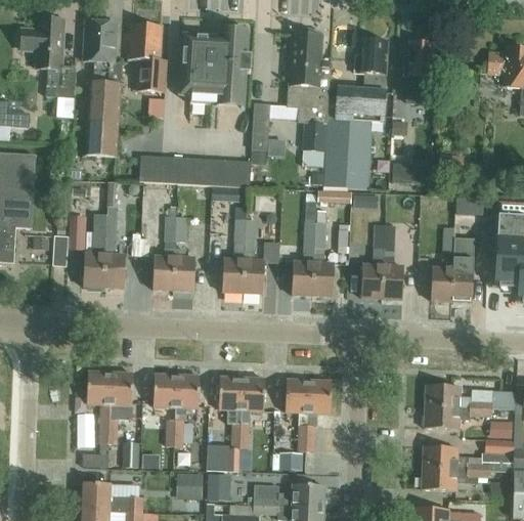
[(38,50),(38,52),(37,73),(48,74),(47,96),(75,97),(76,67),(62,66),(64,18),(39,17),(39,30),(23,29),(22,49),(38,50)]
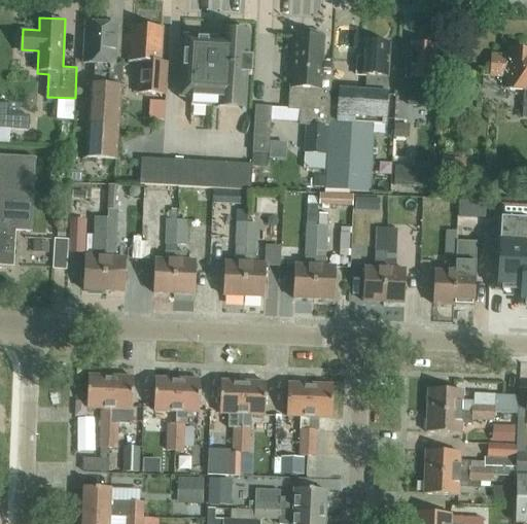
[(115,65),(117,23),(88,21),(86,37),(84,36),(83,61),(96,62),(95,82),(92,82),(88,155),(118,158),(123,84),(121,83),(123,65),(115,65)]
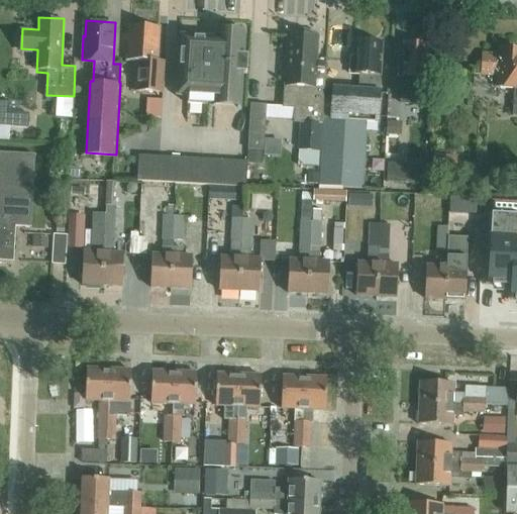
[(158,59),(160,24),(130,22),(129,45),(127,44),(127,54),(129,54),(129,59),(137,59),(136,85),(165,87),(167,60),(158,59)]
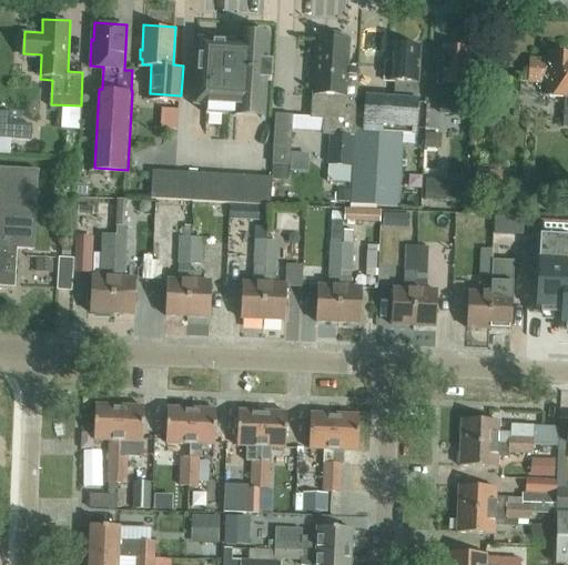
[(195,39),(194,53),(198,53),(195,102),(206,103),(205,112),(262,115),(264,79),(271,79),(272,60),(265,60),(267,33),(240,31),(239,40),(222,39),(222,40),(195,39)]
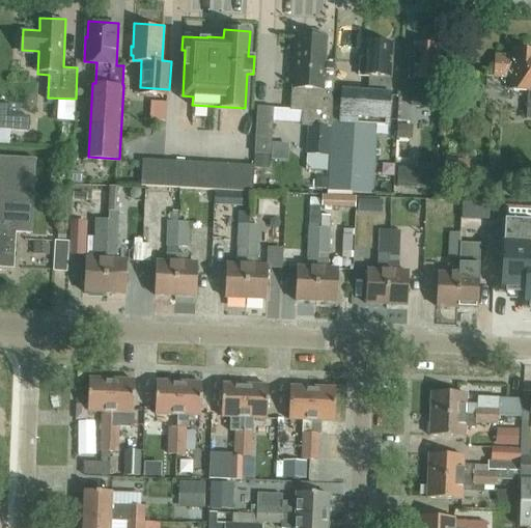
[(296,33),(291,107),(304,108),(303,122),(309,122),(306,167),(329,168),(332,119),(335,58),(326,57),(327,35),(322,34),(319,32),(303,31),(301,33),(296,33)]
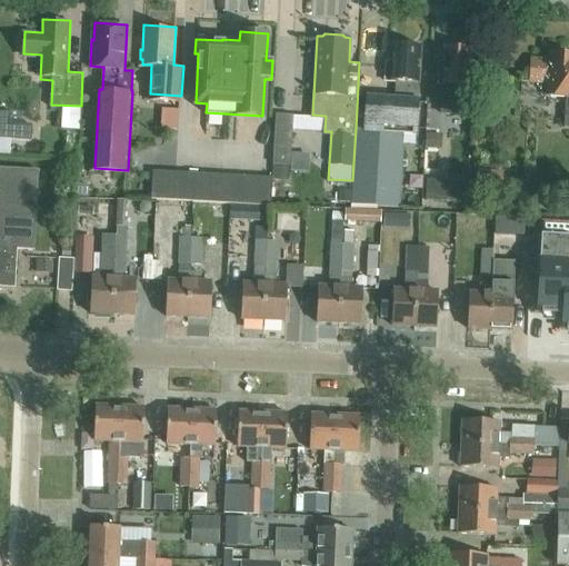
[(363,128),(356,128),(352,180),(350,201),(399,204),(403,131),(417,132),(419,98),(418,97),(420,71),(418,71),(419,45),(415,45),(415,41),(399,41),(399,43),(395,42),(393,60),(391,60),(391,63),(388,63),(388,78),(397,79),(397,96),(367,95),(363,128)]
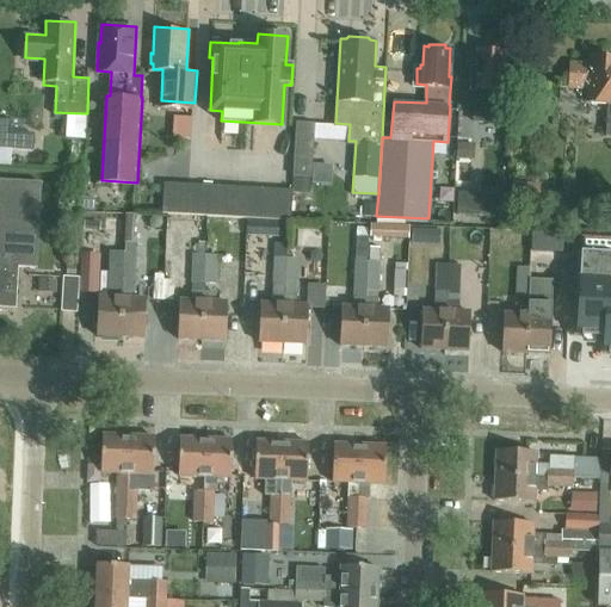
[(504,88),(506,49),(479,48),(477,64),(474,64),(471,87),(476,87),(475,119),(507,121),(510,88),(504,88)]
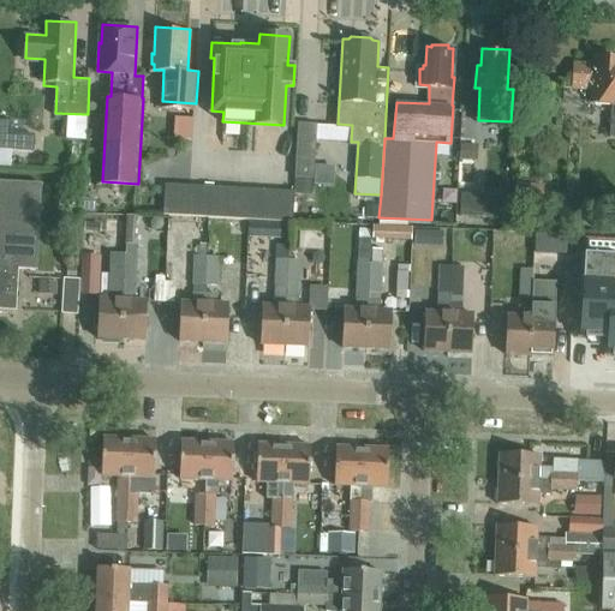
[(573,85),(592,87),(592,101),(611,102),(610,133),(614,133),(614,55),(595,55),(593,63),(574,61),(573,85)]
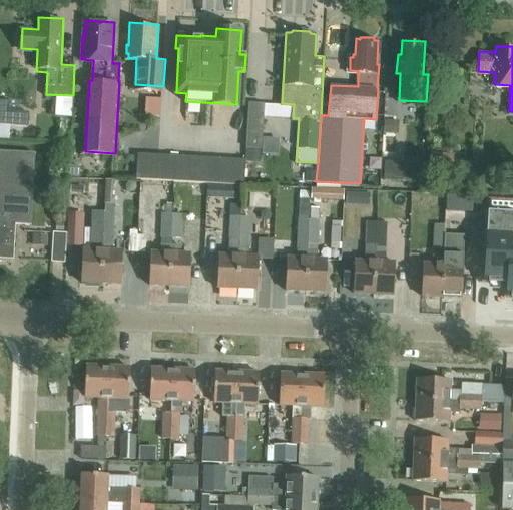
[(161,97),(145,97),(145,114),(160,115),(161,97)]
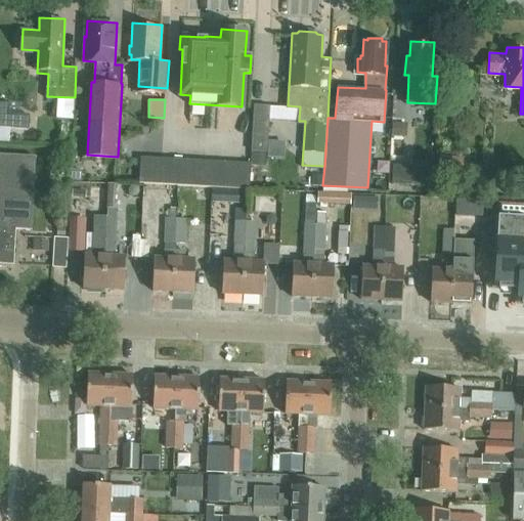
[(0,101),(0,125),(28,127),(29,114),(8,113),(9,102),(0,101)]
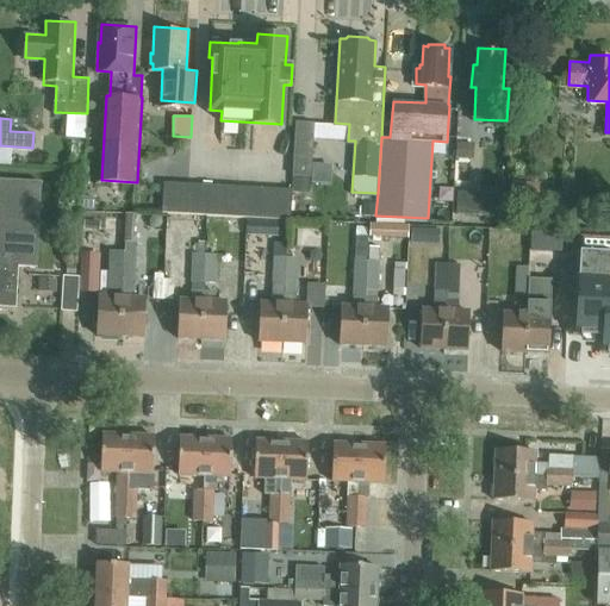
[(297,120),(293,173),(311,174),(313,122),(297,120)]
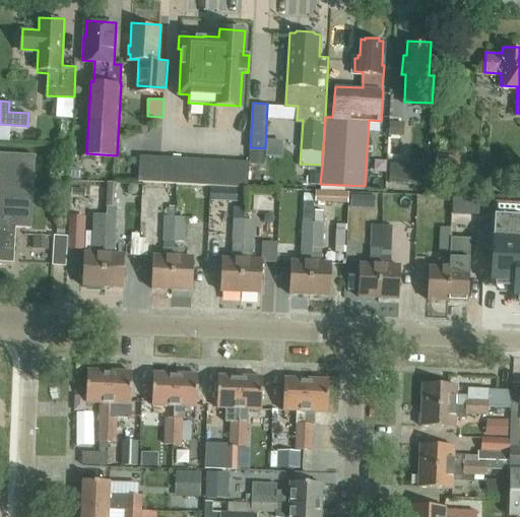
[(408,138),(405,123),(388,127),(392,141),(408,138)]
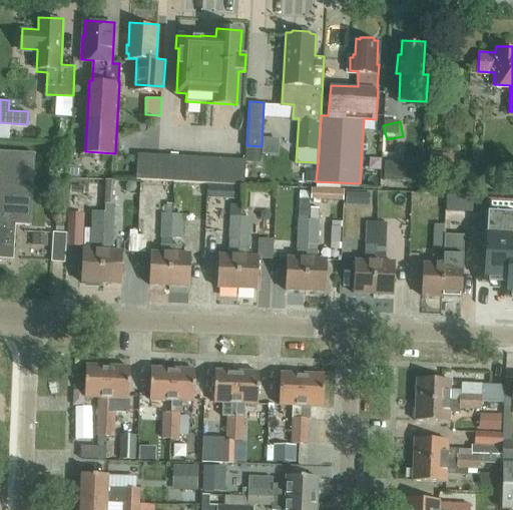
[(15,222),(31,223),(35,151),(0,148),(0,211),(2,212),(1,216),(15,217),(15,222)]
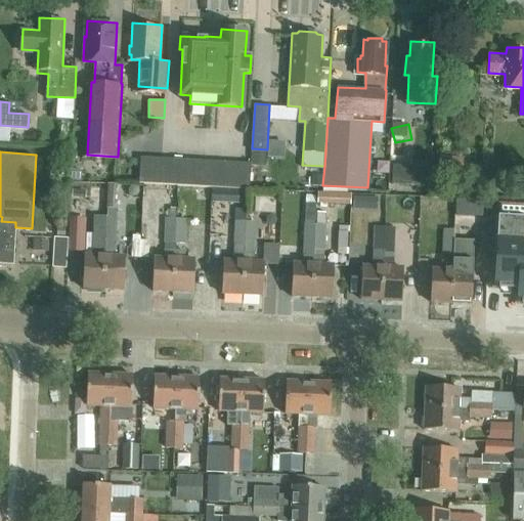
[(139,181),(160,182),(162,157),(140,156),(139,181)]
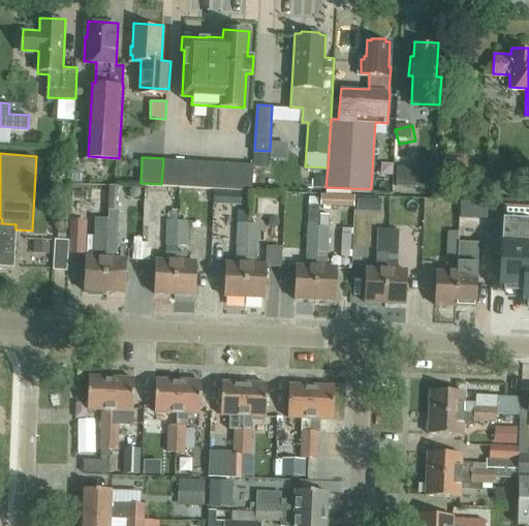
[(253,163),(163,158),(161,184),(251,189),(253,163)]
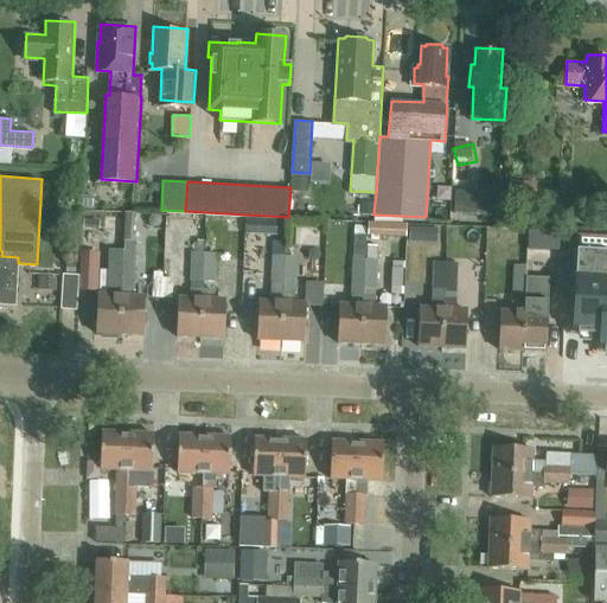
[(454,190),(453,211),(496,215),(498,192),(454,190)]
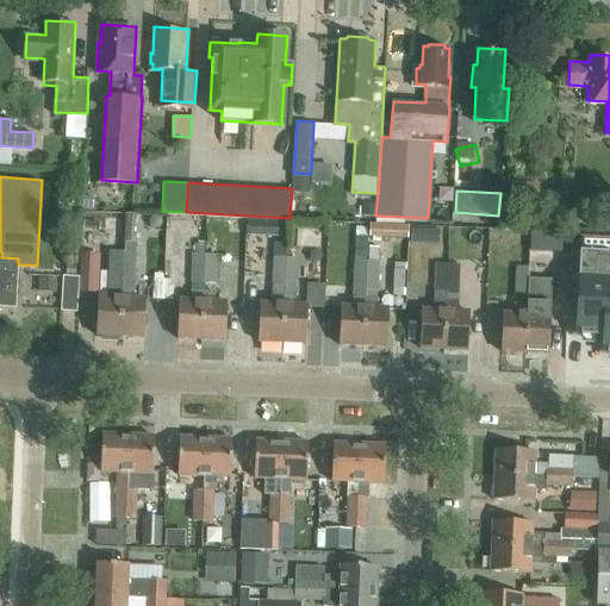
[(197,222),(194,222),(193,251),(205,251),(207,222),(204,222),(205,214),(198,214),(197,222)]
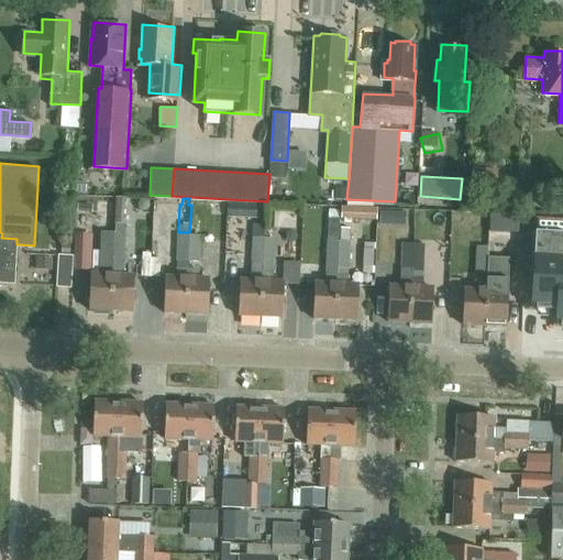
[(341,217),(376,219),(377,207),(341,205),(341,217)]
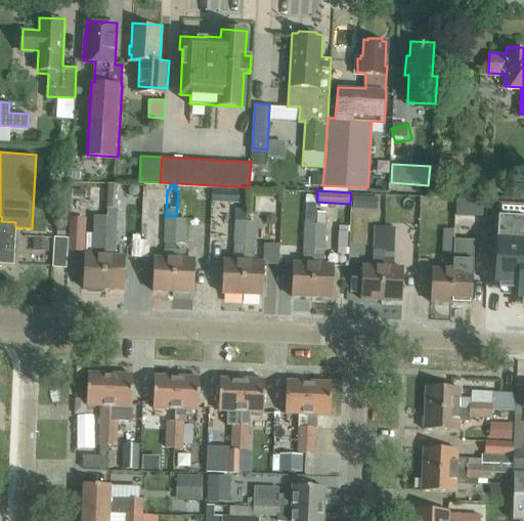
[(494,274),(498,202),(491,202),(487,274),(494,274)]
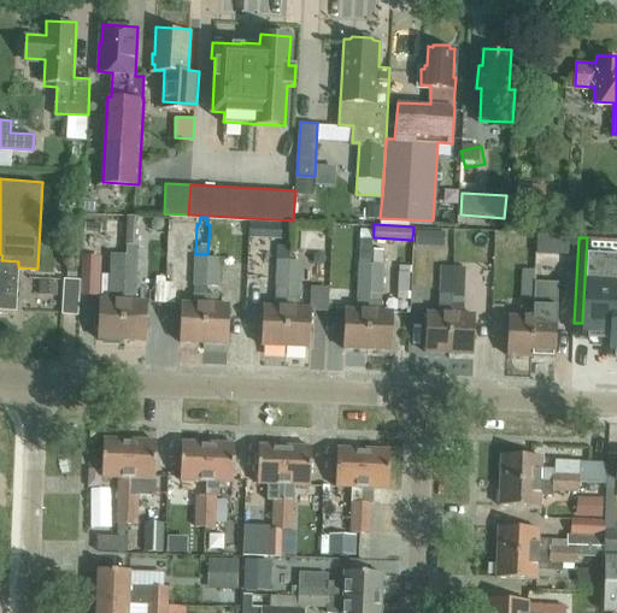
[(616,239),(587,237),(581,337),(609,339),(609,355),(616,355),(616,239)]
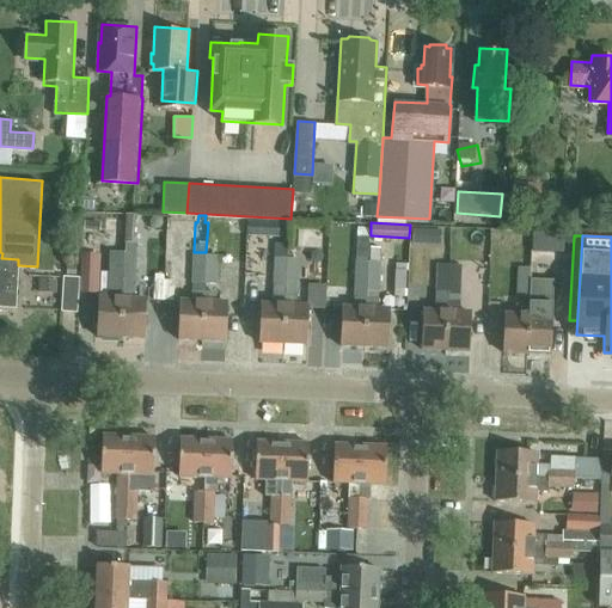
[(286,256),(287,241),(275,241),(275,255),(286,256)]
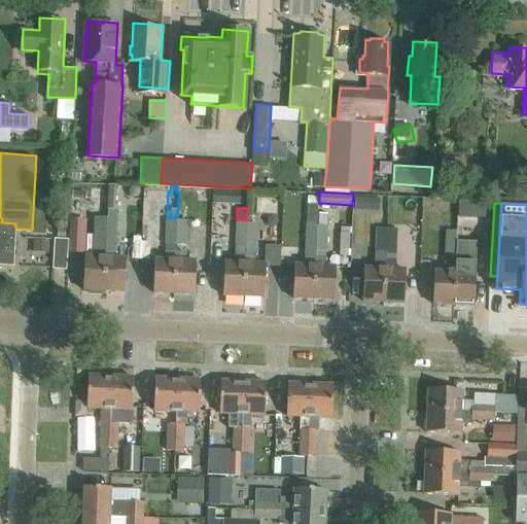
[(115,255),(116,216),(117,209),(108,209),(108,215),(107,215),(104,288),(125,288),(126,256),(115,255)]
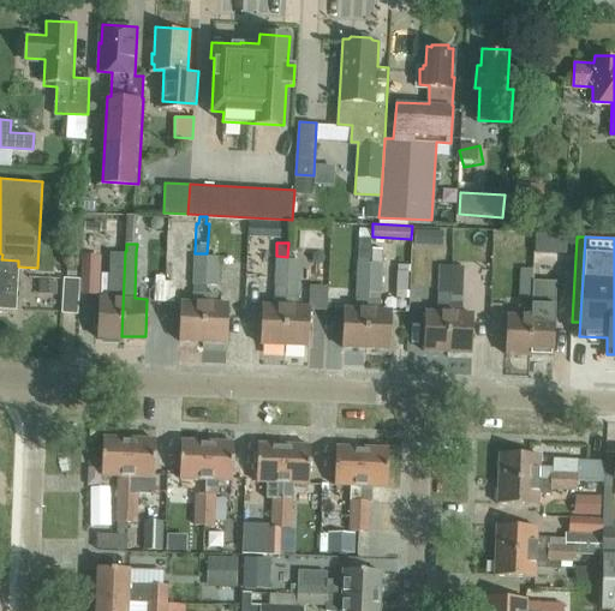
[(121,336),(125,251),(113,251),(111,298),(99,297),(97,335),(121,336)]
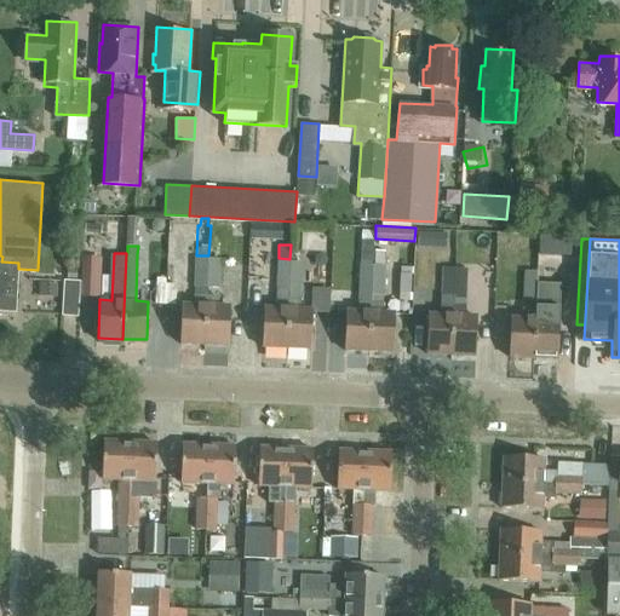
[(0,309),(16,310),(18,269),(18,263),(1,262),(3,257),(0,255),(0,309)]
